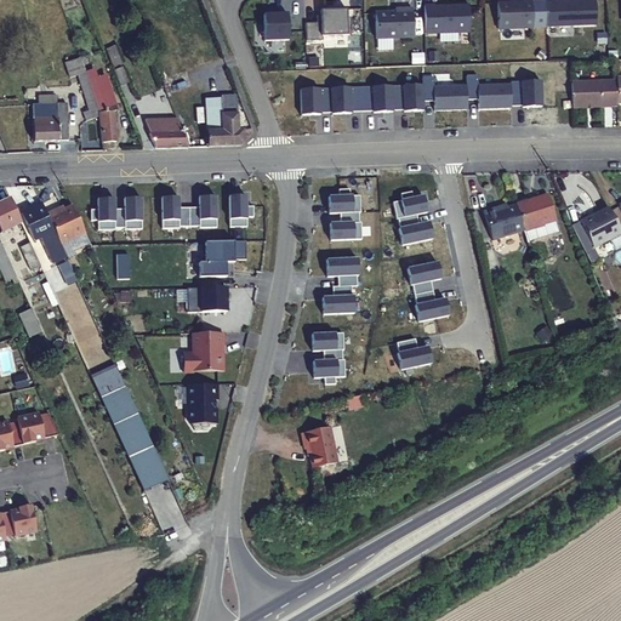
[(546,1),(546,26),(596,24),(596,0),(576,1),(574,3),(569,4),(567,1),(546,1)]
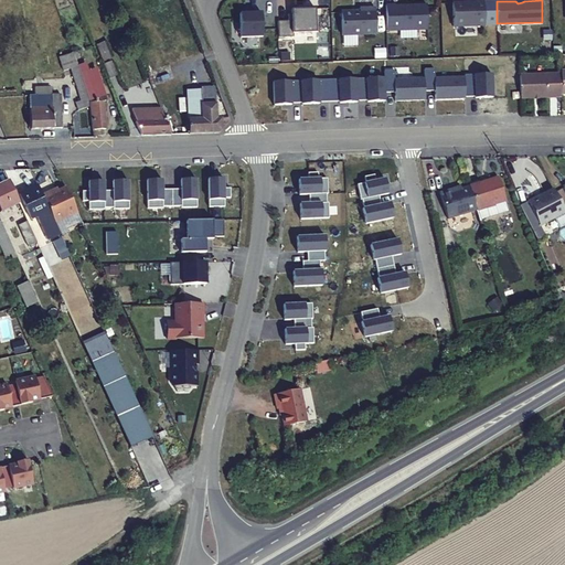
[(454,27),(486,25),(484,1),(475,1),(475,3),(468,3),(467,2),(452,2),(454,27)]
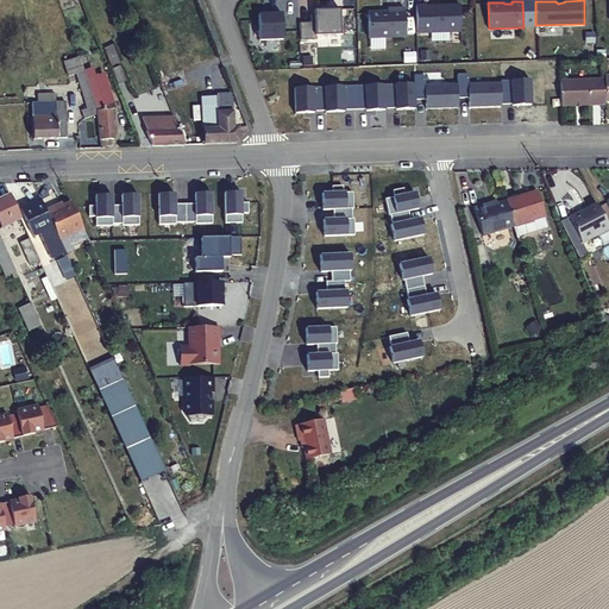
[(416,33),(460,32),(459,6),(426,7),(426,6),(415,6),(416,33)]
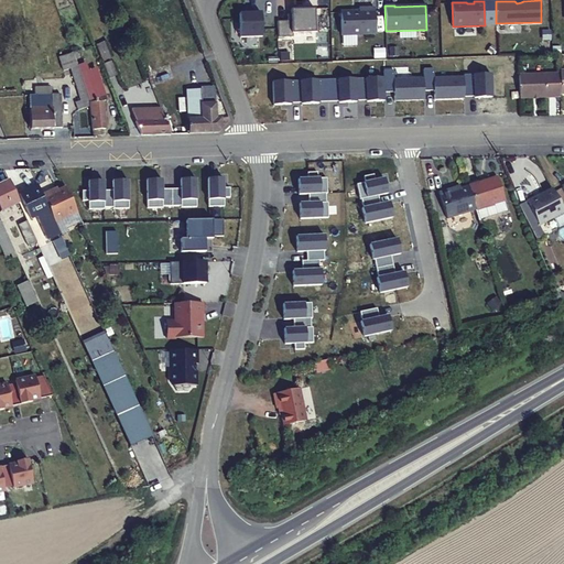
[(277,20),(277,36),(292,36),(292,32),(315,32),(314,8),(290,9),(290,13),(286,13),(286,20),(277,20)]
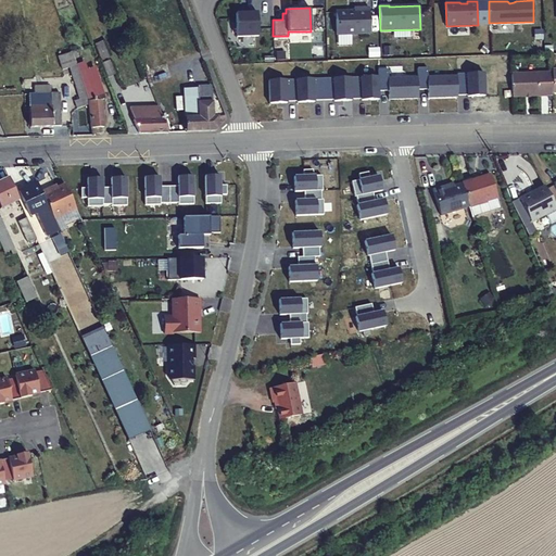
[(337,35),(370,34),(370,8),(354,9),(354,11),(336,12),(337,35)]
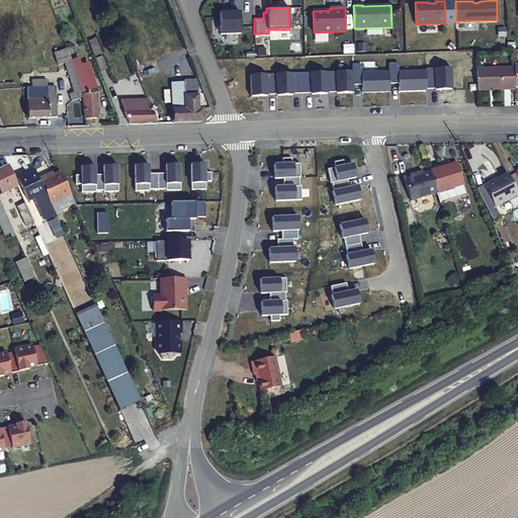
[(240,32),(240,11),(220,11),(220,33),(240,32)]
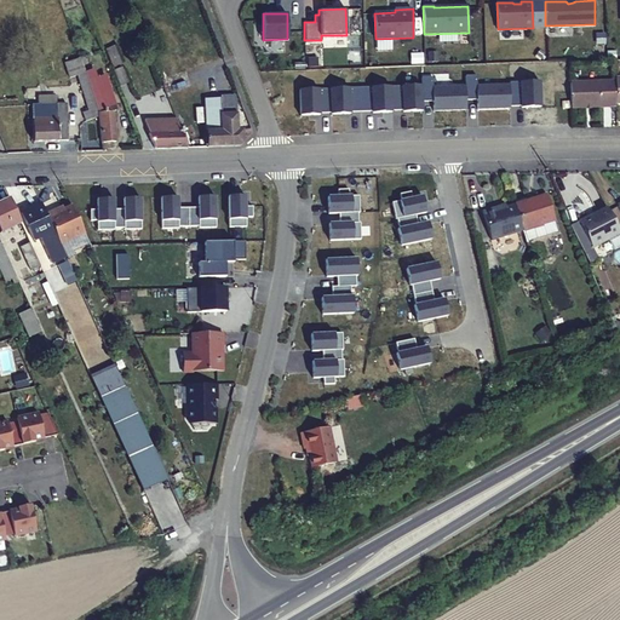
[(97,97),(114,97),(104,70),(96,73),(93,67),(86,69),(97,97)]
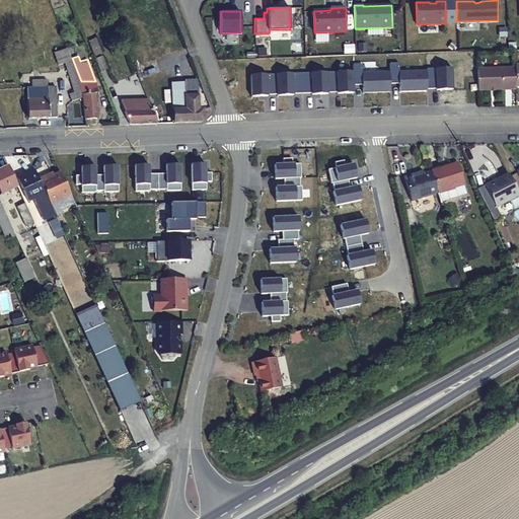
[(96,59),(99,70),(105,69),(101,57),(96,59)]
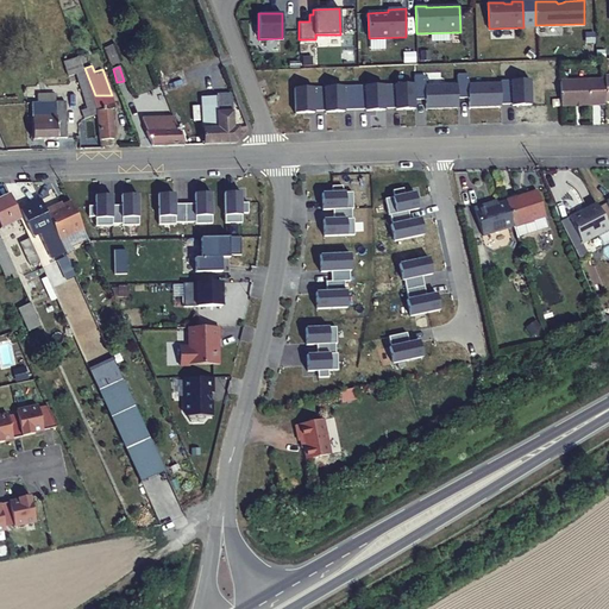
[(85,68),(76,71),(89,101),(98,101),(95,95),(85,68)]
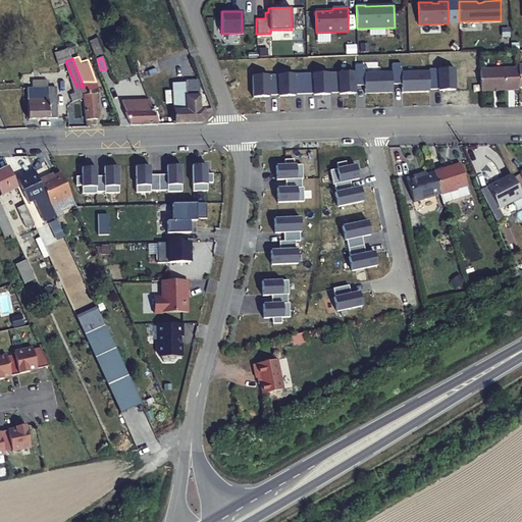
[(519,88),(518,66),(479,67),(480,90),(519,88)]
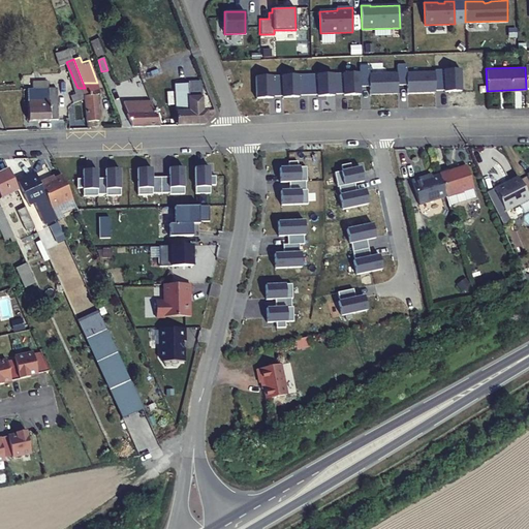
[(207,120),(207,117),(207,111),(201,111),(201,98),(197,97),(197,88),(195,88),(194,78),(187,78),(188,85),(175,86),(177,125),(205,124),(206,124),(207,122),(207,120)]
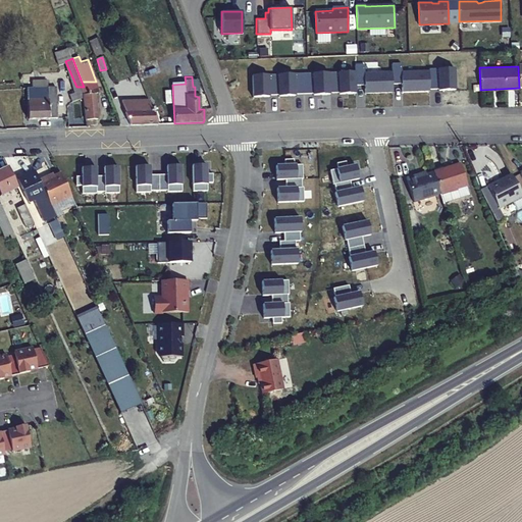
[(86,94),(97,94),(101,94),(96,82),(82,82),(84,87),(86,92),(86,94)]
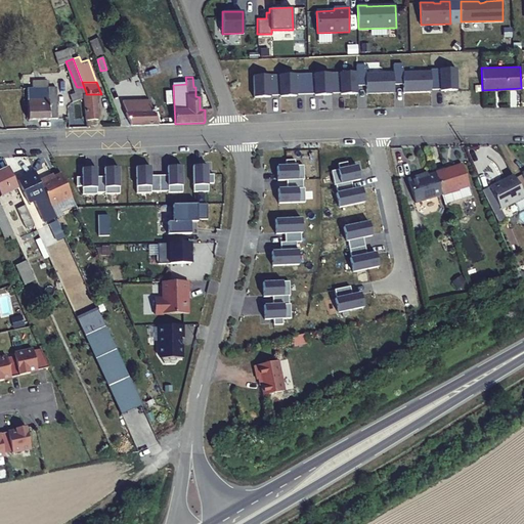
[(86,92),(84,87),(77,87),(78,90),(74,92),(77,98),(87,98),(86,94),(86,92)]
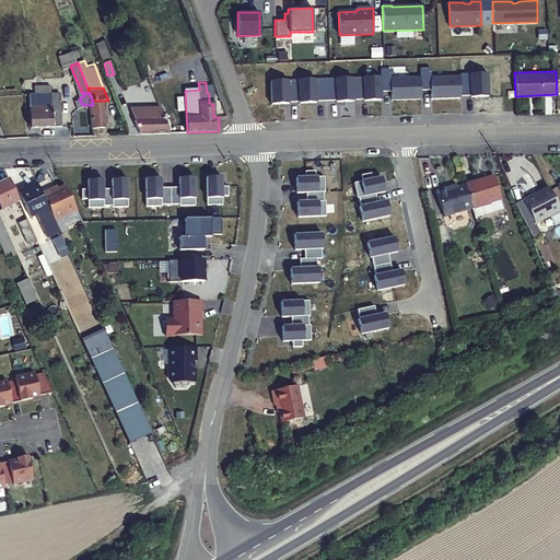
[(30,128),(61,127),(60,94),(30,94),(30,128)]
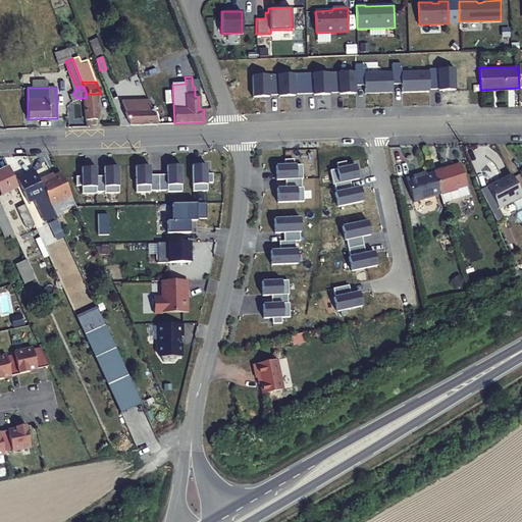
[(98,118),(97,94),(86,94),(87,98),(87,100),(88,118),(98,118)]
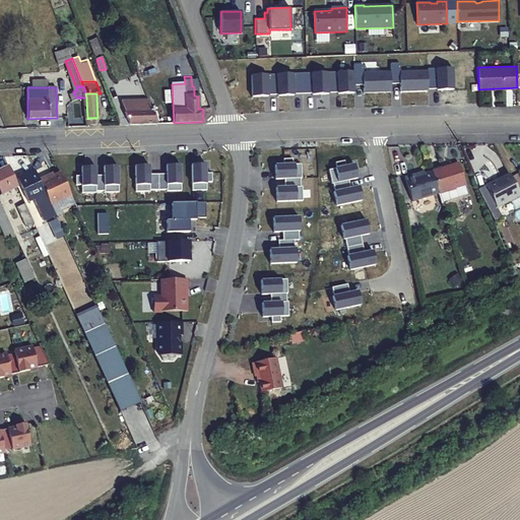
[(130,124),(156,123),(147,100),(121,102),(130,124)]
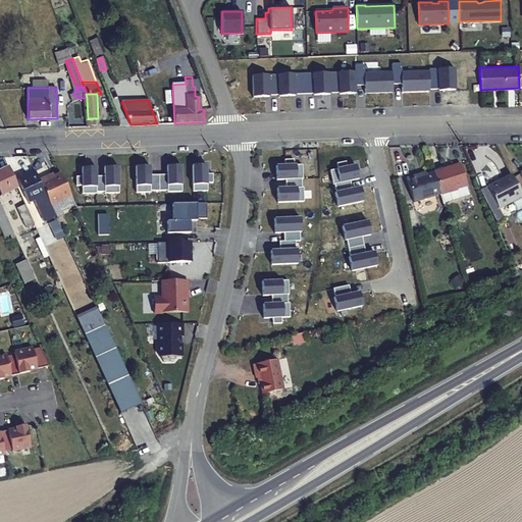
[(430,174),(436,197),(438,205),(456,200),(454,192),(465,189),(458,166),(430,174)]
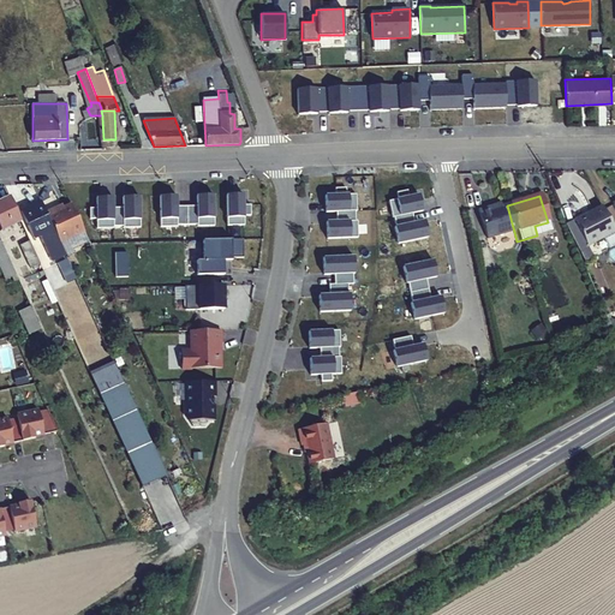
[(19,222),(9,197),(0,199),(0,222),(4,230),(19,222)]
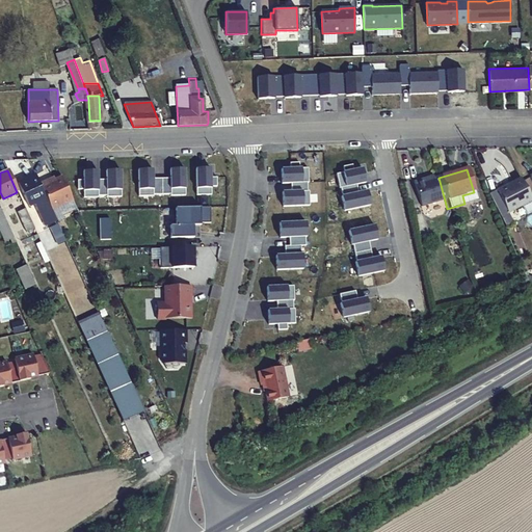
[(43,224),(55,219),(52,213),(51,209),(47,202),(38,183),(34,174),(17,182),(28,206),(33,203),(43,224)]
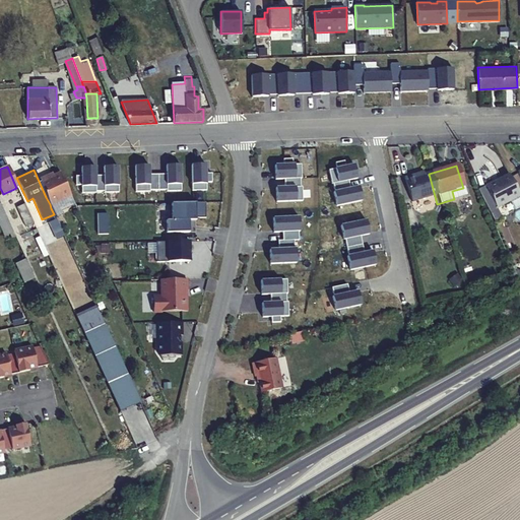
[(70,195),(60,172),(49,177),(47,175),(38,179),(46,197),(50,204),(70,195)]
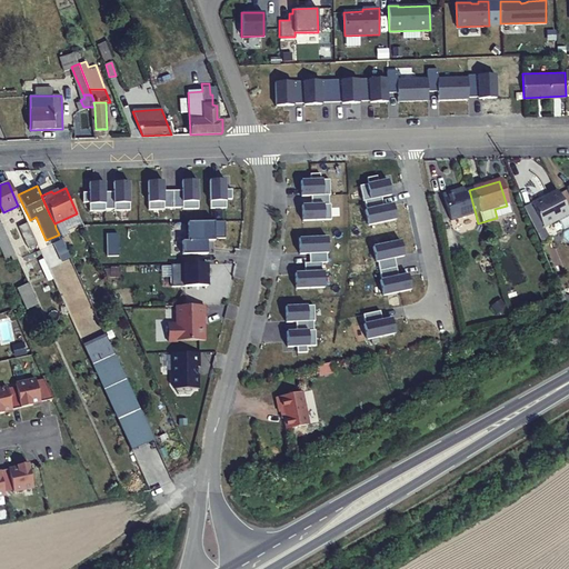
[(476,215),(469,190),(451,196),(450,193),(438,197),(446,223),(476,215)]
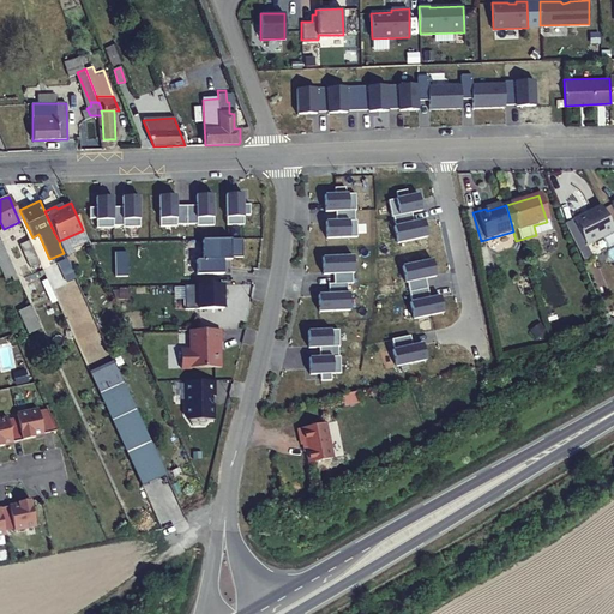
[(597,239),(599,240),(611,234),(596,208),(584,214),(584,216),(570,223),(581,246),(597,239)]
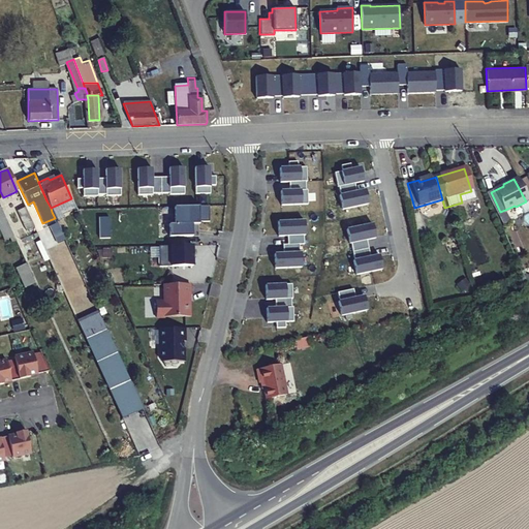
[(55,218),(57,221),(64,218),(62,214),(76,208),(71,198),(51,208),(52,212),(55,218)]
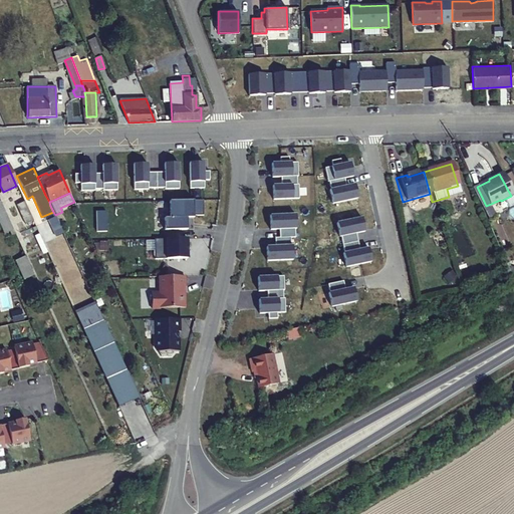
[(204,215),(203,200),(170,201),(170,217),(165,218),(165,230),(187,229),(187,216),(194,215),(204,215)]
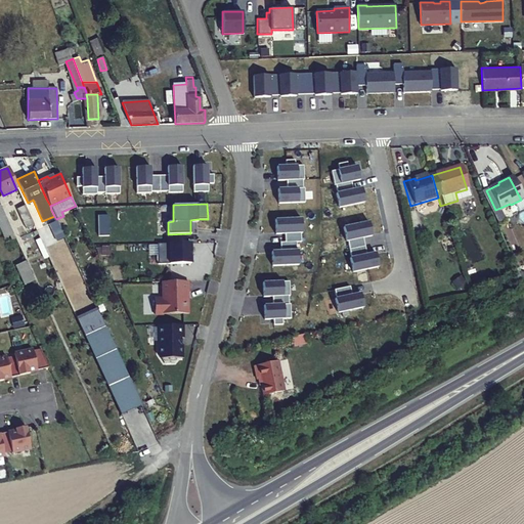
[(0,205),(0,227),(5,238),(14,233),(1,205),(0,205)]
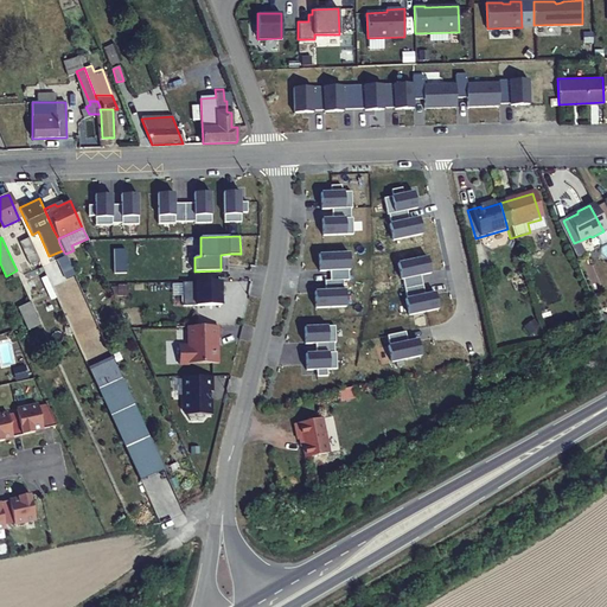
[(29,238),(18,242),(30,266),(39,261),(29,238)]
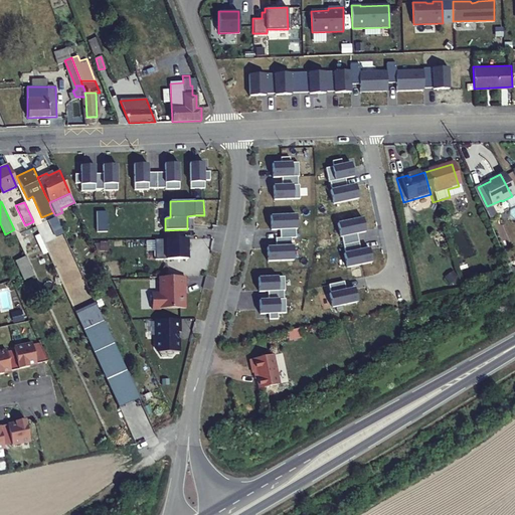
[(499,231),(488,224),(485,225),(489,234),(499,234),(499,231)]
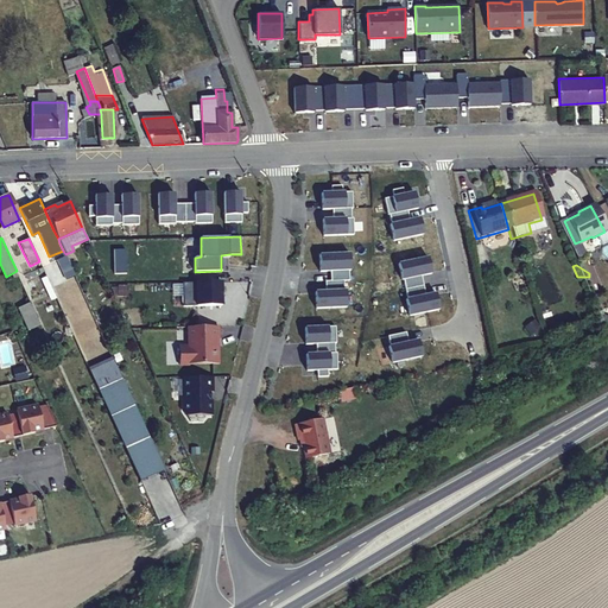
[(17,271),(6,277),(8,282),(19,277),(17,271)]
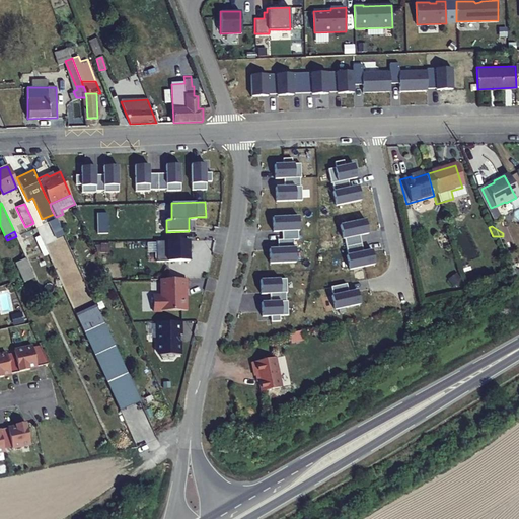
[(439,246),(448,245),(446,236),(438,237),(439,246)]
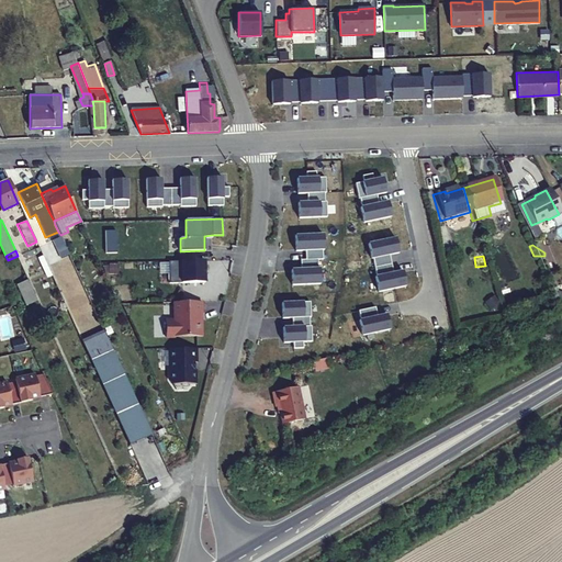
[(204,269),(204,260),(181,261),(181,283),(204,282),(204,273),(203,273),(203,269),(204,269)]
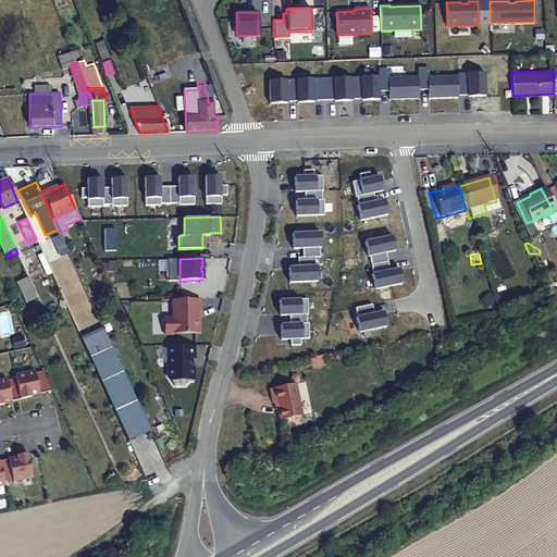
[(17,283),(26,304),(38,299),(28,279),(17,283)]
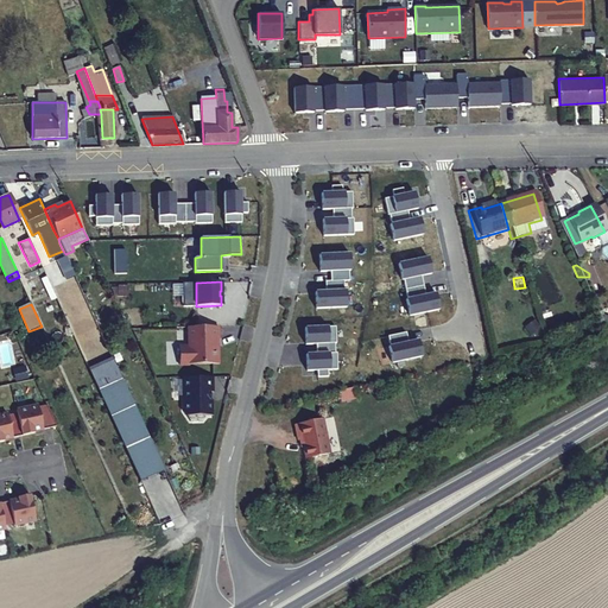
[(220,327),(189,327),(189,347),(179,347),(179,365),(220,363),(220,346),(219,346),(217,339),(220,339),(220,327)]
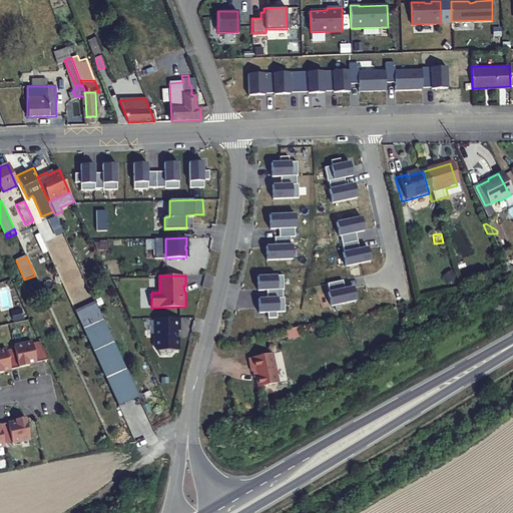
[(105,327),(102,319),(82,328),(86,336),(105,327)]
